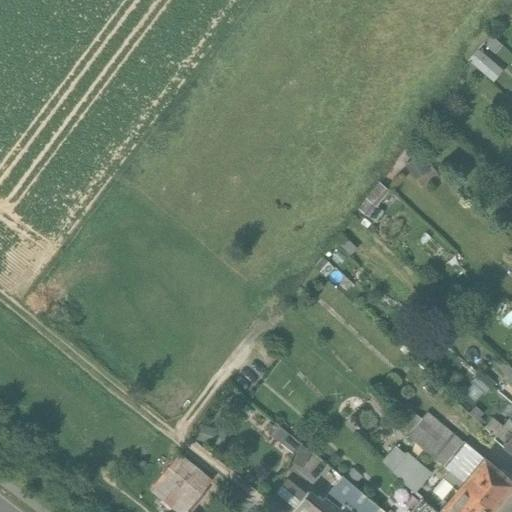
[(491,35),(484,43),(495,54),(503,46),(491,35)]
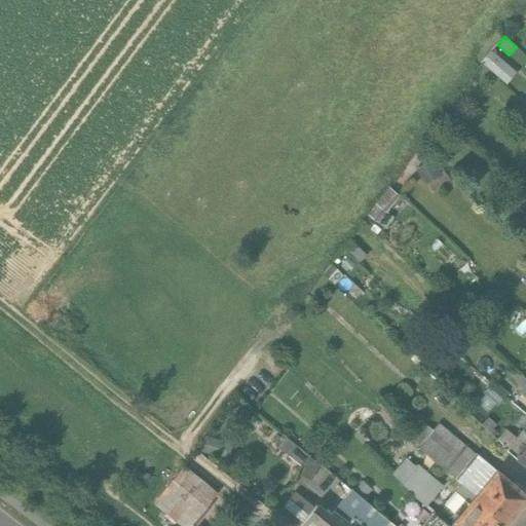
[(485,62),(501,73),(510,62),(493,50),(485,62)]
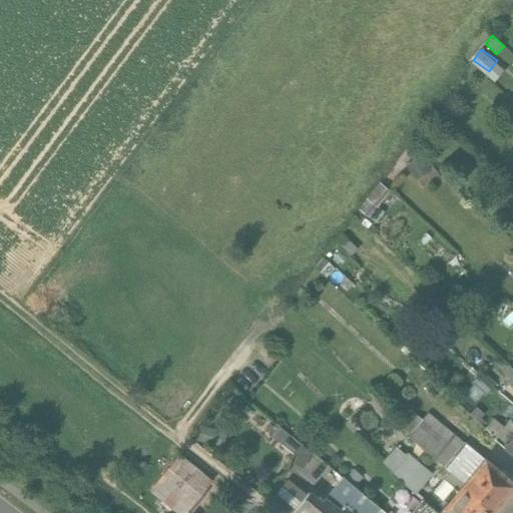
[(415,181),(430,171),(419,155),(404,165),(415,181)]
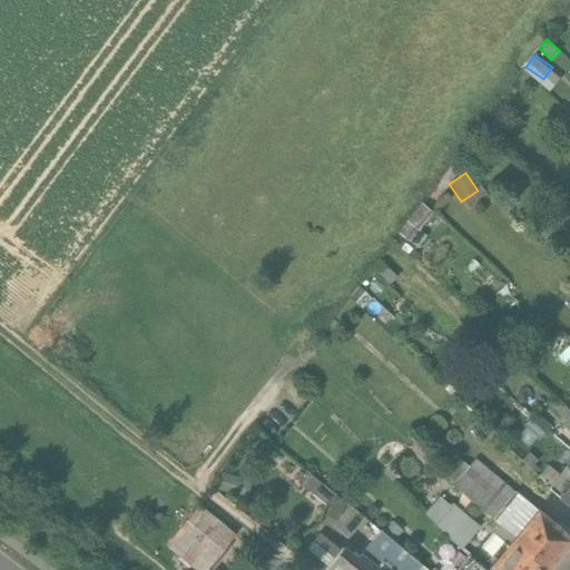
[(399,234),(416,247),(425,236),(416,229),(431,210),(422,203),(399,234)]
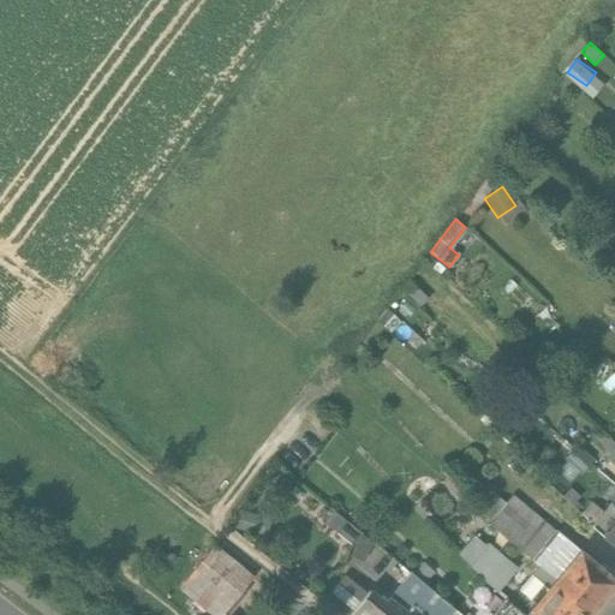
[(410,281),(400,292),(417,308),(427,297),(410,281)]
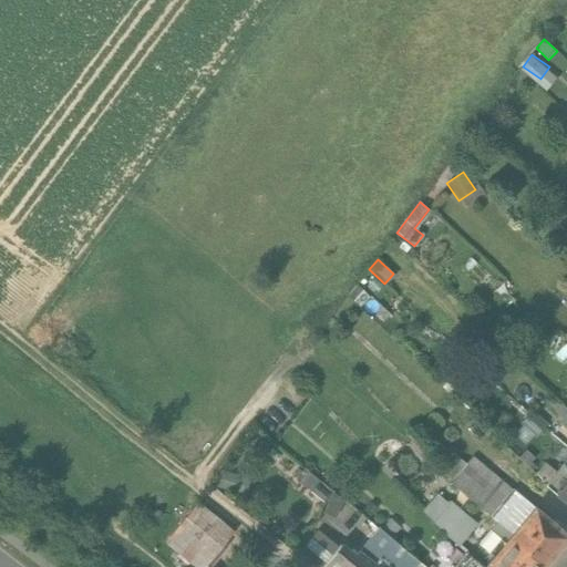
[(359,309),(368,299),(356,287),(347,298),(359,309)]
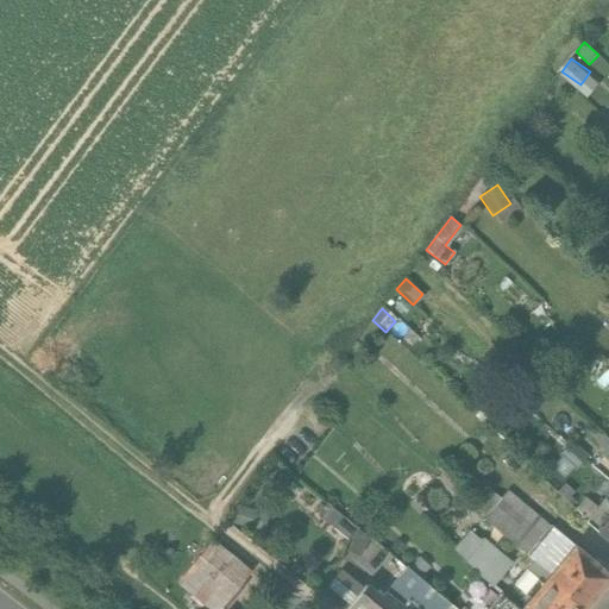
[(594,383),(608,382),(608,368),(592,370),(594,383)]
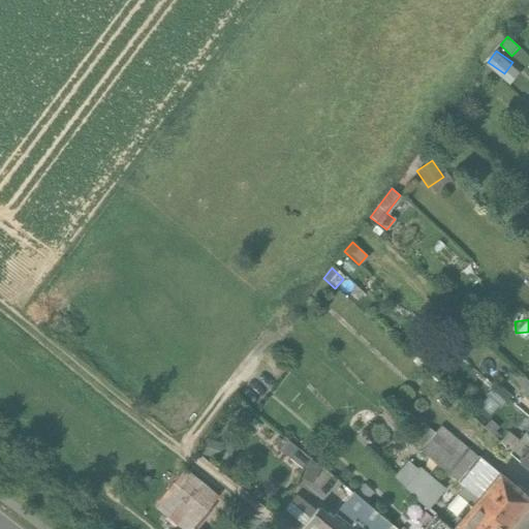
[(499,410),(508,400),(493,385),(484,396),(499,410)]
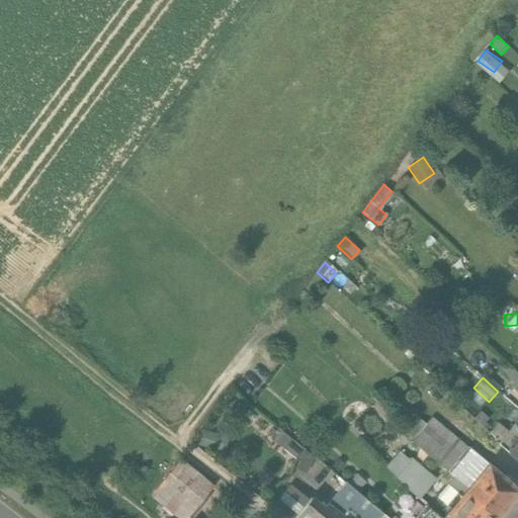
[(411,442),(447,471),(467,446),(431,417),(425,424),(413,439),(411,442)]
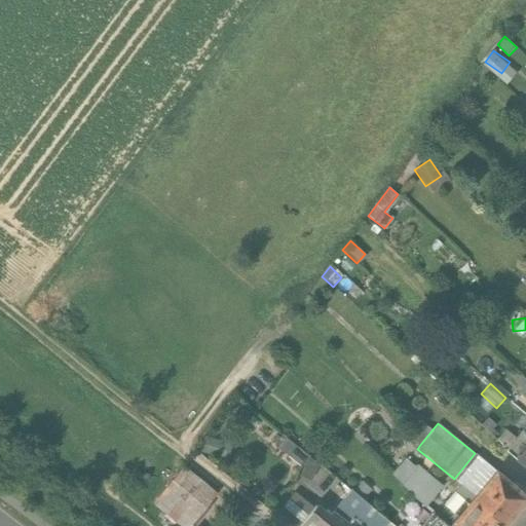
[(419,446),(431,430),(423,424),(411,440),(419,446)]
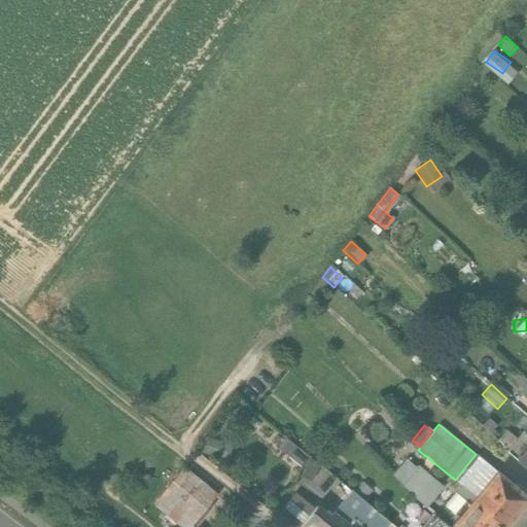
[(505,450),(516,437),(506,430),(496,442),(505,450)]
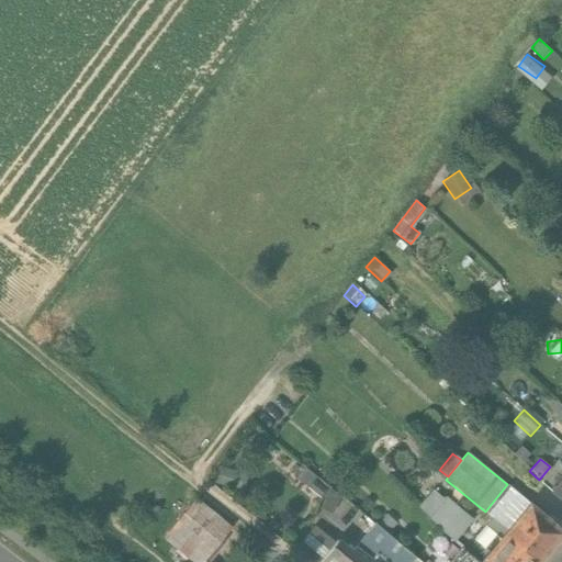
[(560,479),(561,474),(561,462),(557,459),(550,467),(539,480),(551,489),(560,479)]
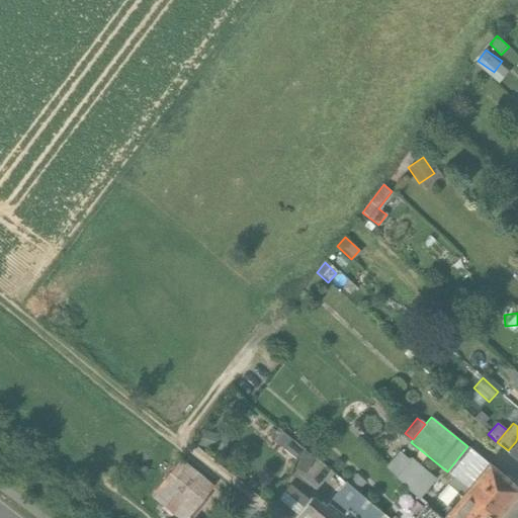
[(268,435),(295,458),(304,448),(277,425),(268,435)]
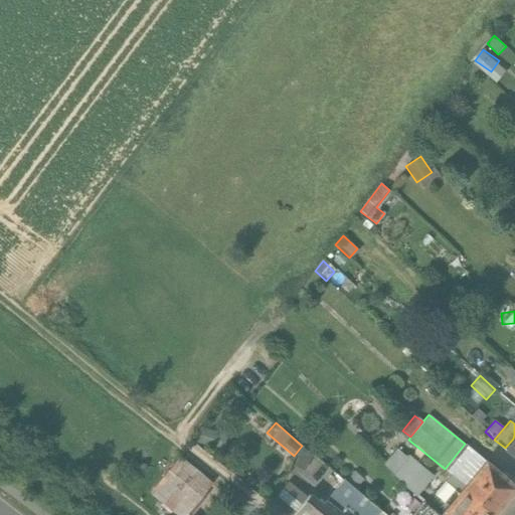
[(199,426),(194,442),(215,449),(220,434),(199,426)]
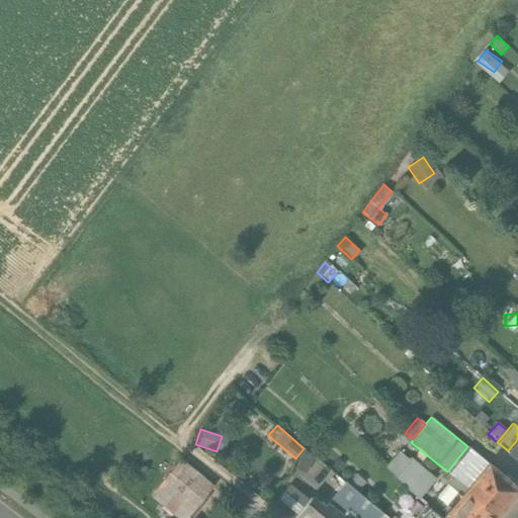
[(517,442),(516,441),(508,450),(517,458),(517,442)]
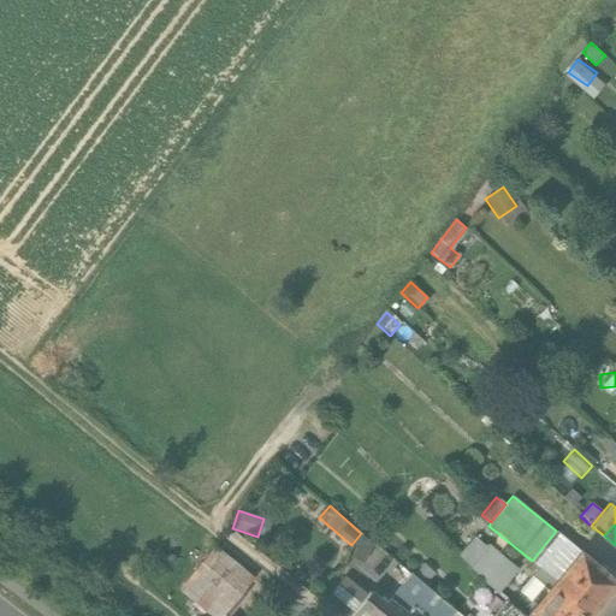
[(532,561),(542,569),(556,581),(581,551),(556,531),(532,561)]
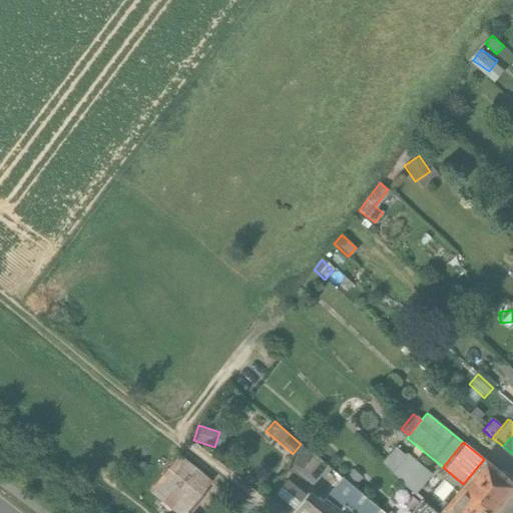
[(402,483),(414,493),(430,473),(409,454),(405,458),(396,449),(383,464),(402,483)]
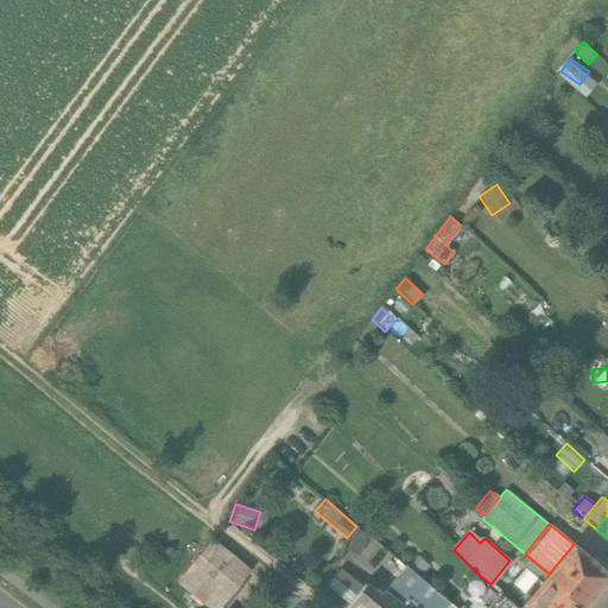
[(607,572),(607,538),(590,558),(607,572)]
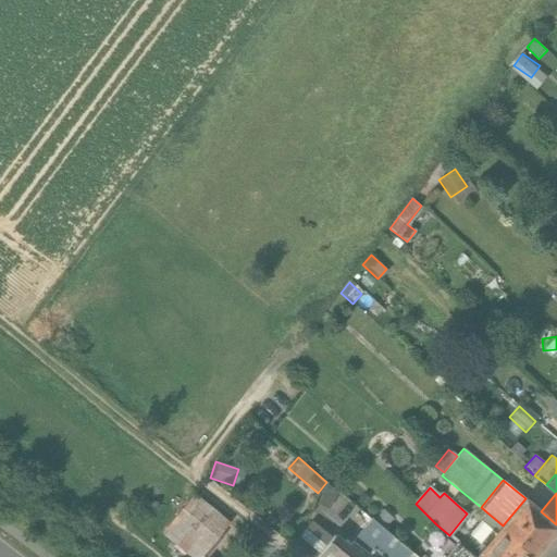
[(201,556),(229,524),(194,495),(163,534),(190,556),(201,556)]
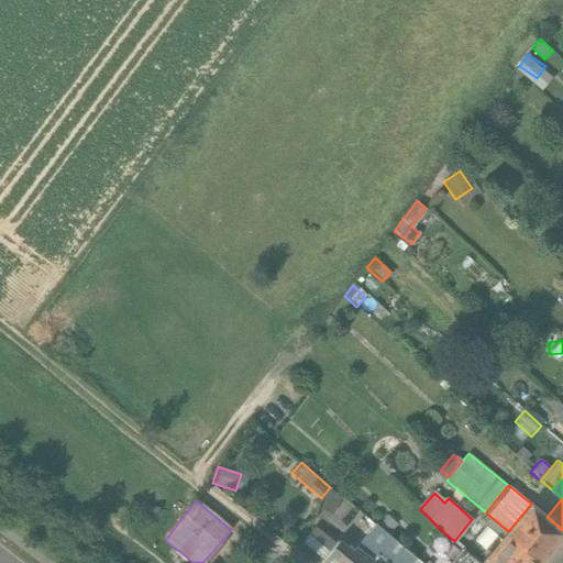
[(506,534),(539,562),(562,536),(562,530),(547,517),(531,504),(508,531),(506,534)]
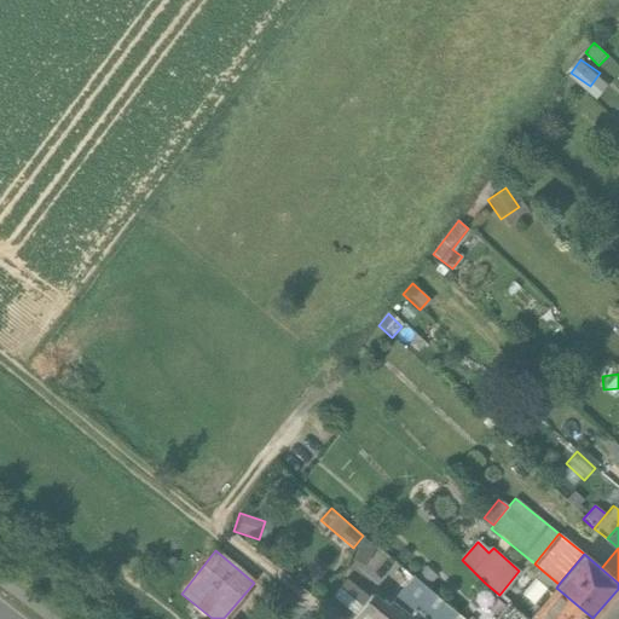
[(415,578),(427,588),(435,577),(423,567),(415,578)]
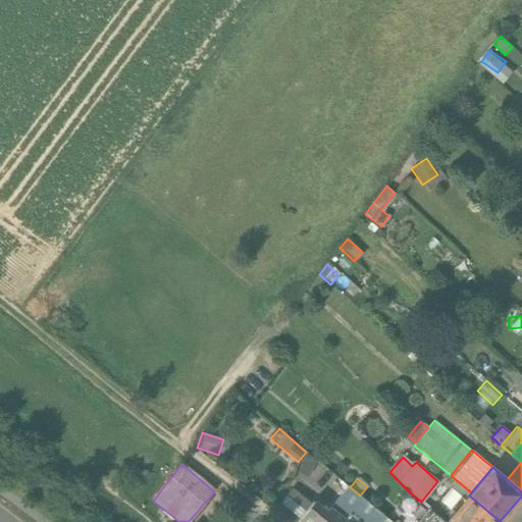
[(471,492),(459,482),(441,503),(455,513),(469,496),(471,492)]
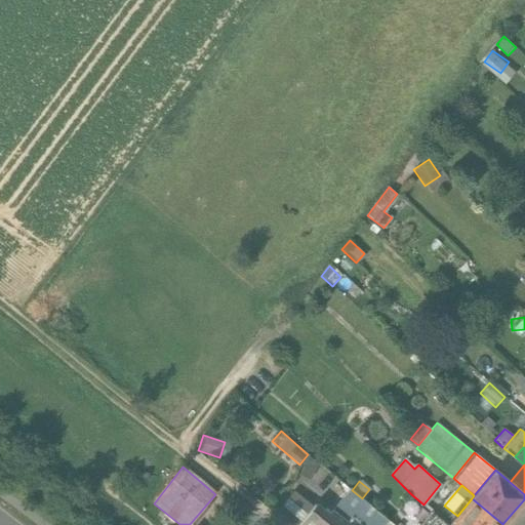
[(331,511),(349,524),(385,524),(389,521),(362,498),(352,490),(350,488),(331,511)]
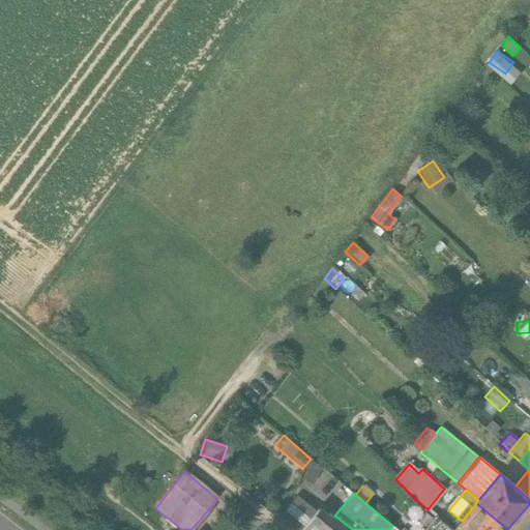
[(281,517),(296,529),(300,529),(316,511),(296,496),(281,517)]
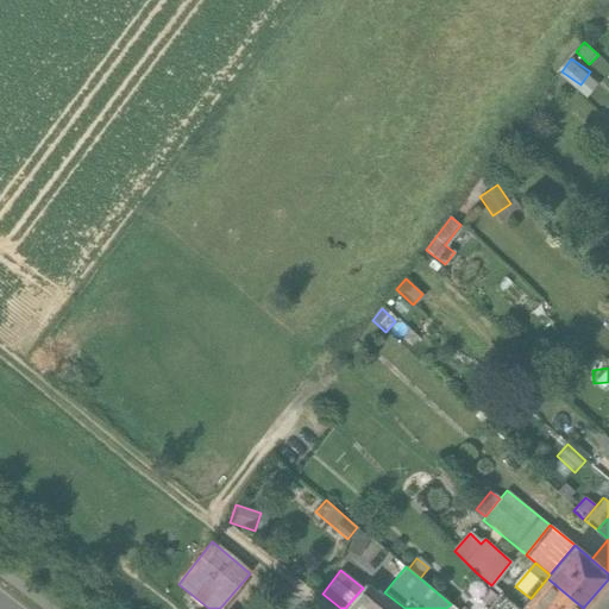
[(482,596),(491,585),(477,573),(468,584),(482,596)]
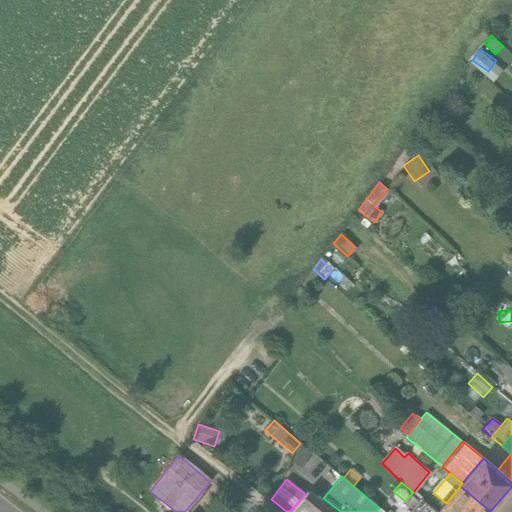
[(490,511),(460,486),(446,503),(438,511),(490,511)]
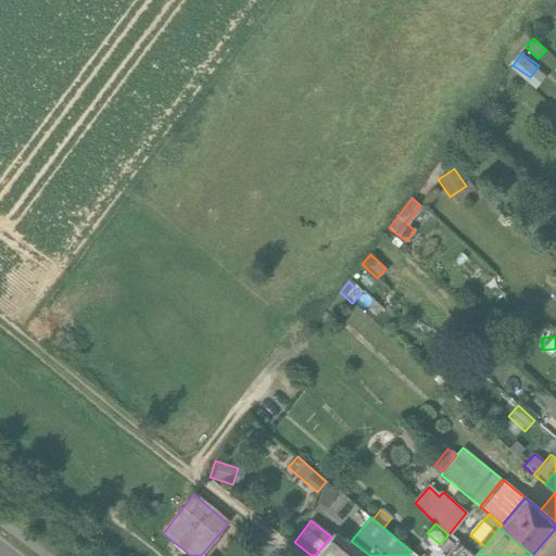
[(369,555),(351,541),(348,546),(332,535),(331,536),(315,555),(369,555)]
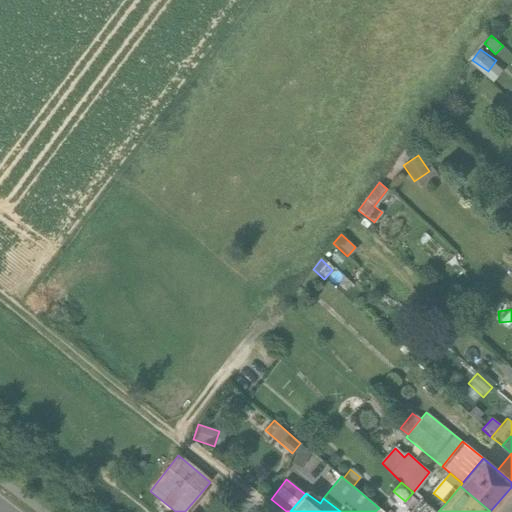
[(436,511),(421,499),(409,511),(436,511)]
